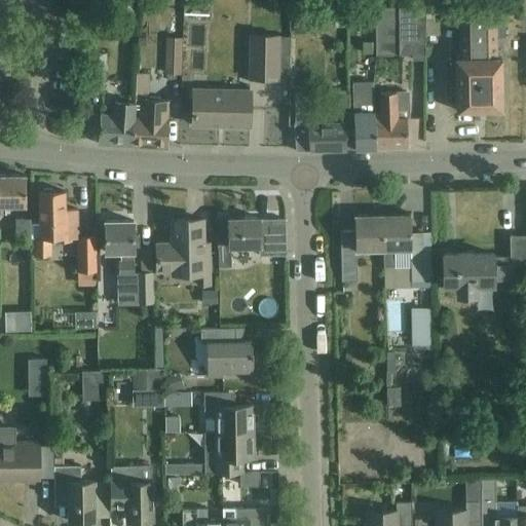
[(182,25),(207,24),(207,2),(182,3),(182,25)]
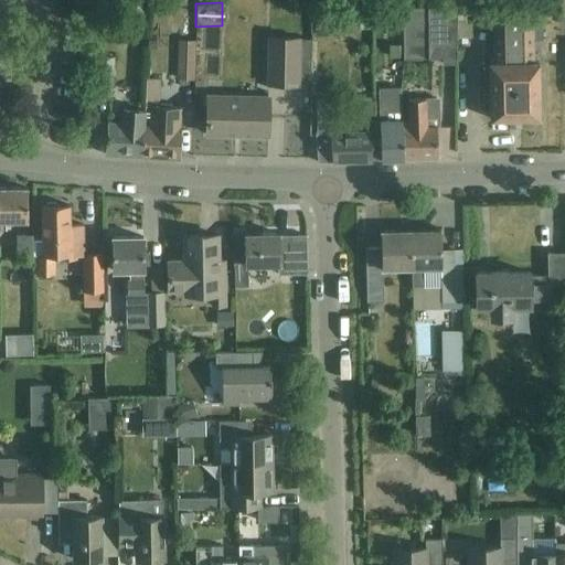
[(542,22),(531,23),(531,7),(492,8),(493,62),(489,62),(490,97),(490,119),(509,118),(509,128),(514,128),(521,127),(520,118),(540,118),(540,96),(539,61),(532,61),(532,40),(542,40),(542,22)]
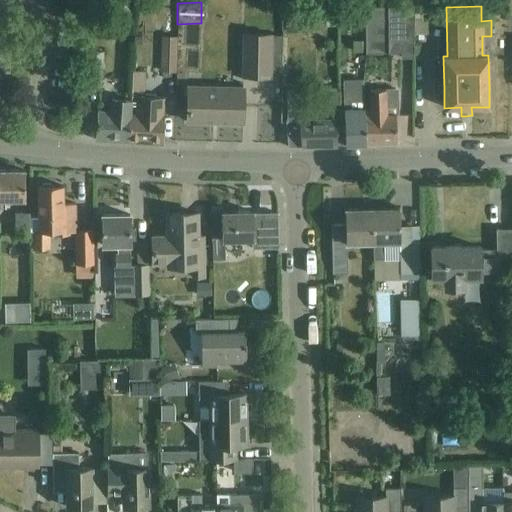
[(365,8),(365,53),(389,52),(402,52),(402,57),(413,57),(414,7),(389,8),(365,8)]
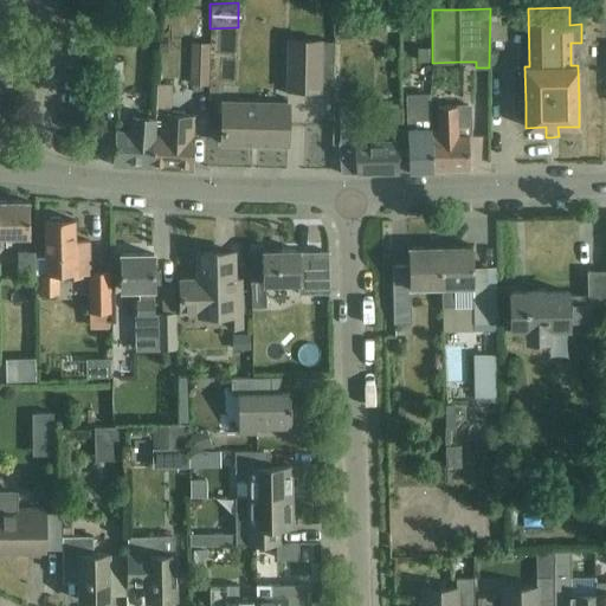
[(365,17),(340,17),(341,38),(365,38),(365,17)]
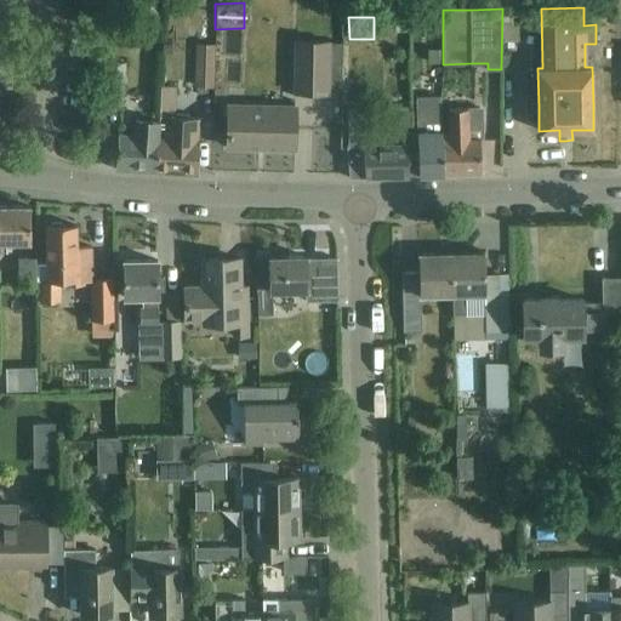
[(409,18),(398,18),(398,33),(409,33),(409,18)]
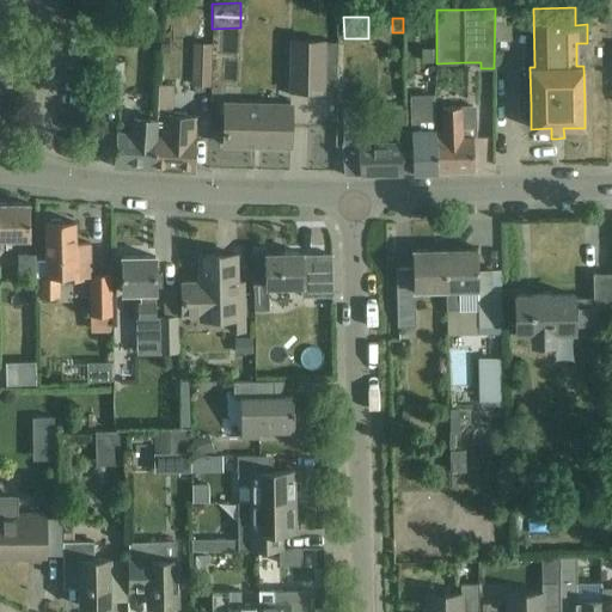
[(323,91),(323,85),(336,86),(337,41),(292,40),(291,91),(323,91)]
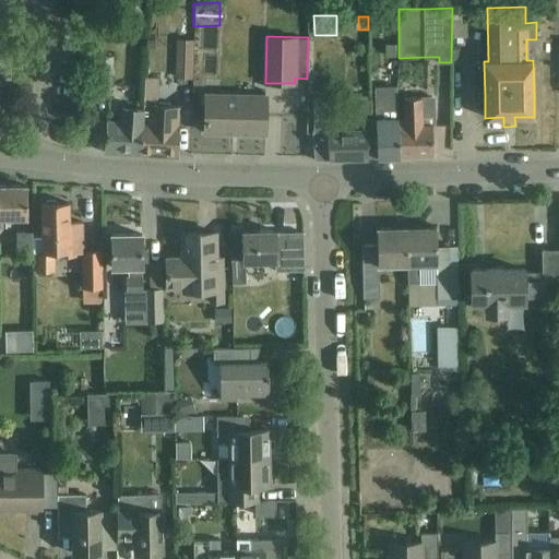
[(176,38),(175,78),(192,79),(193,39),(176,38)]
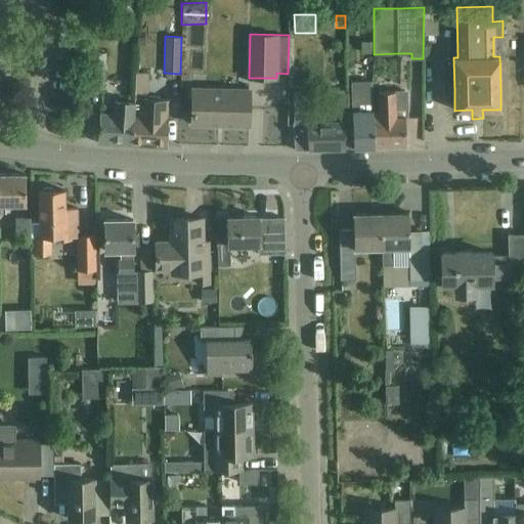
[(370,42),(360,43),(361,54),(370,54),(370,42)]
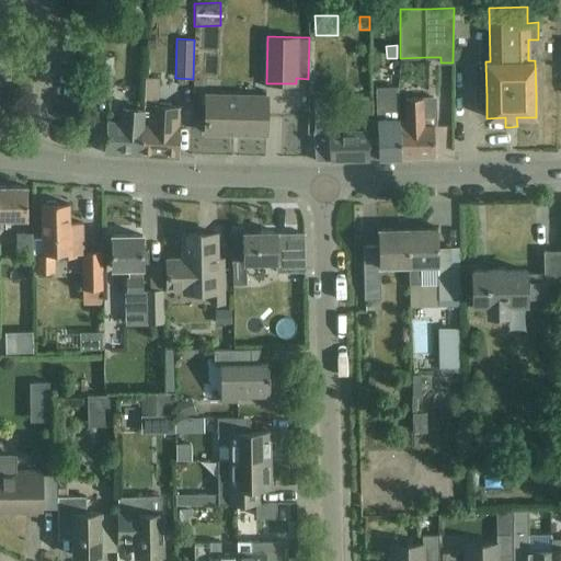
[(110,92),(112,57),(99,56),(95,91),(110,92)]
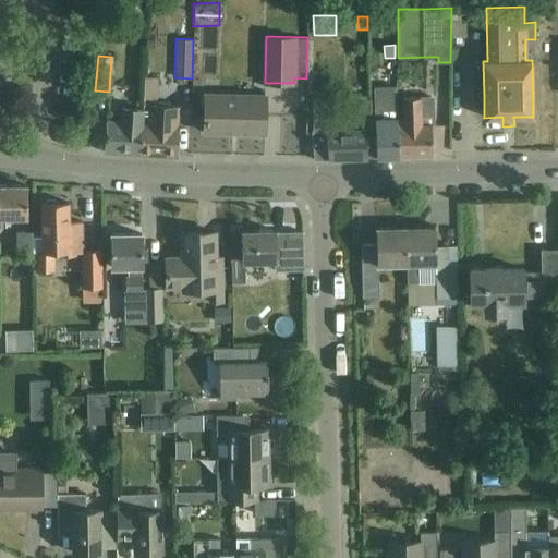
[(366,158),(397,157),(397,119),(396,86),(374,87),(375,119),(365,119),(366,131),(366,136),(366,158)]
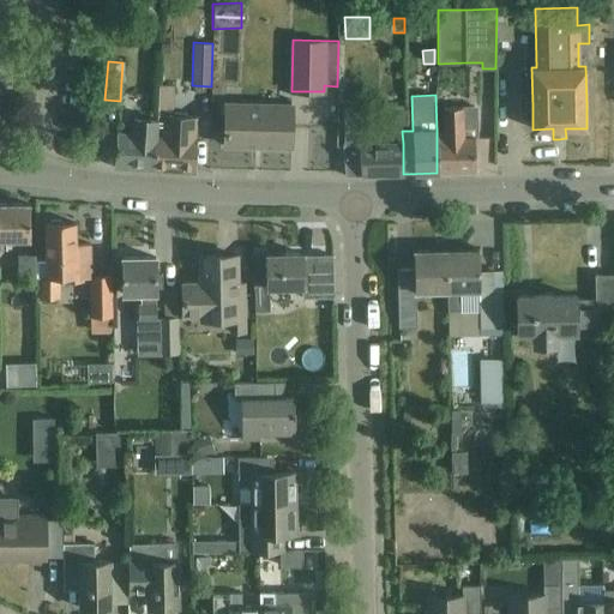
[(290,146),(292,122),(292,104),(226,103),(224,145),(290,146)]
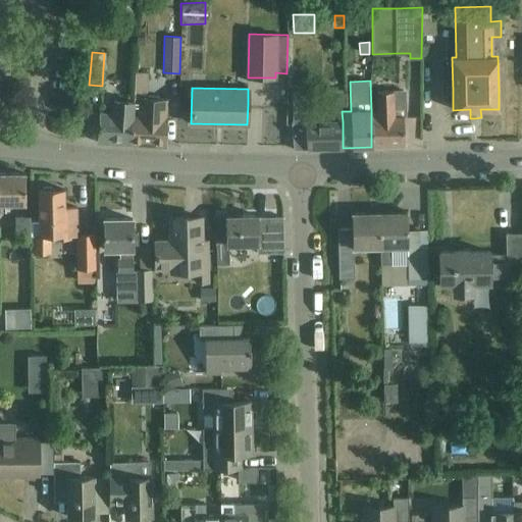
[(326,106),(346,106),(346,91),(326,91),(326,106)]
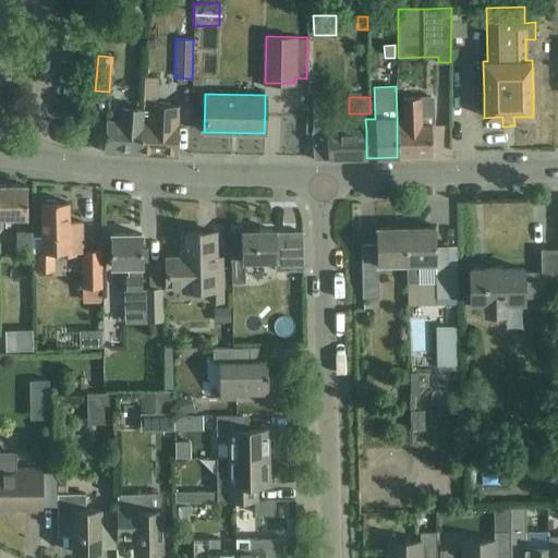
[(402,119),(397,119),(397,157),(432,156),(432,124),(422,124),(422,97),(402,98),(402,119)]
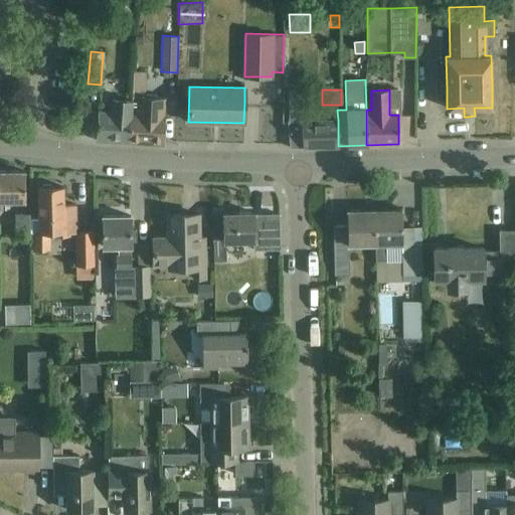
[(300,93),(289,93),(290,148),(338,147),(338,146),(338,126),(338,121),(301,122),(300,93)]
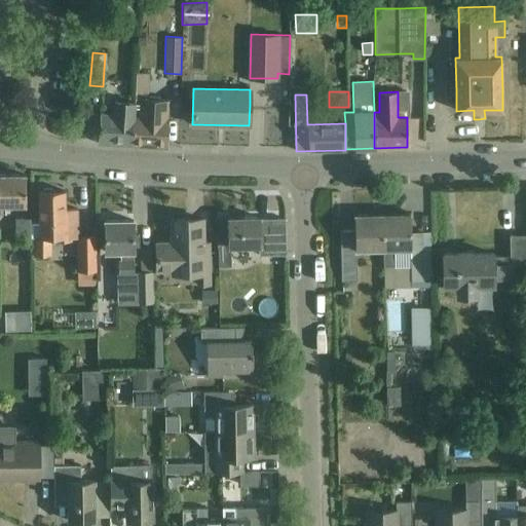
[(135,99),(135,103),(133,146),(166,148),(168,117),(167,117),(168,100),(140,99),(135,99)]
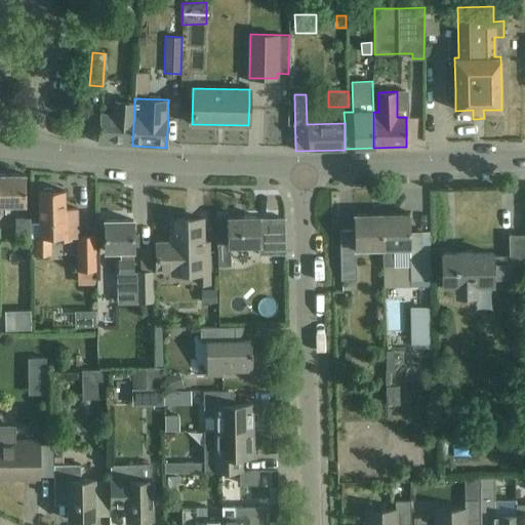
[(132,146),(134,103),(115,102),(114,114),(98,113),(98,123),(97,144),(132,146)]
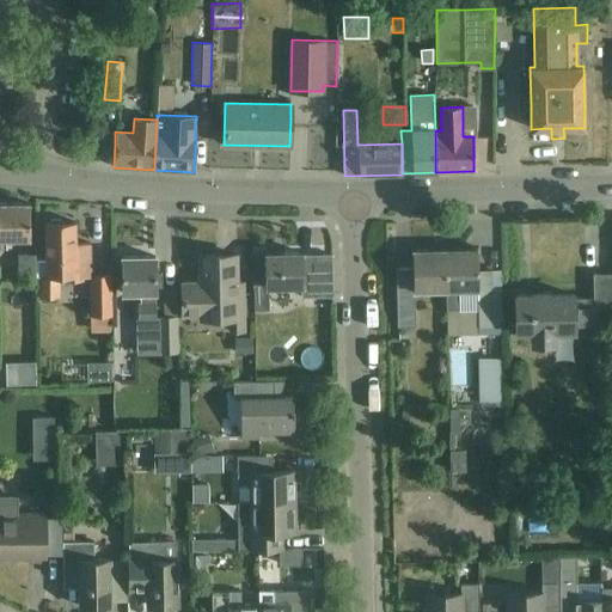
[(29,203),(0,203),(0,239),(30,239),(29,203)]
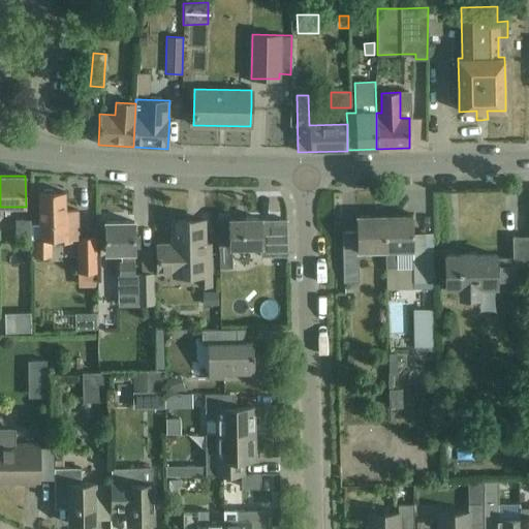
[(39,224),(31,224),(31,240),(39,239),(56,239),(56,242),(71,242),(71,240),(78,240),(78,238),(78,210),(70,210),(65,211),(64,192),(53,192),(53,189),(42,189),(42,192),(39,192),(39,213),(39,222),(39,224)]
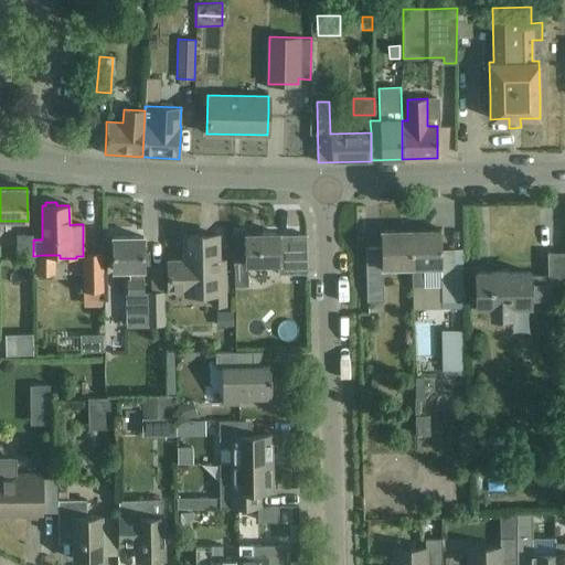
[(382,268),(412,268),(411,231),(381,232),(381,247),(365,247),(366,301),(383,301),(382,268)]
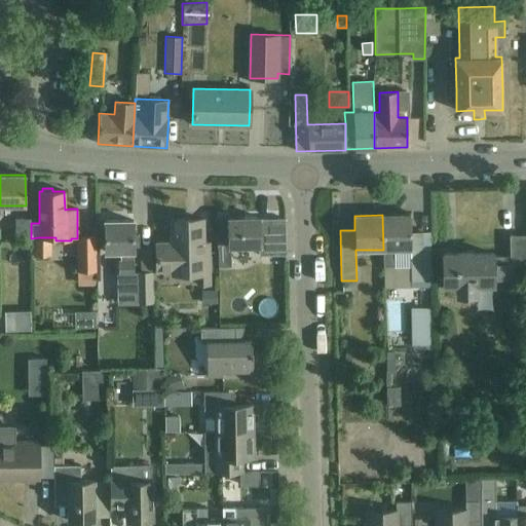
[(421,279),(421,255),(420,234),(410,234),(410,215),(382,215),(383,250),(383,266),(395,267),(395,250),(410,249),(411,279),(421,279)]
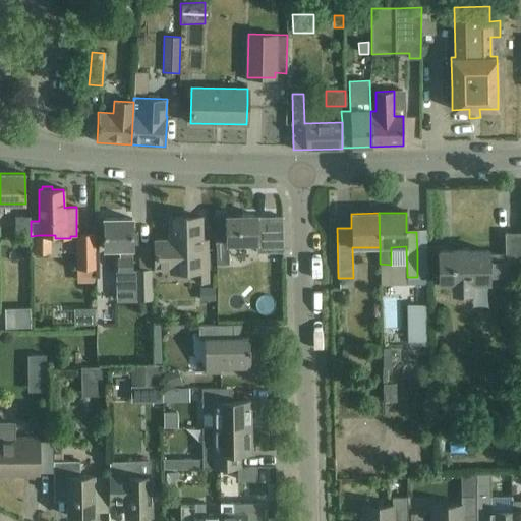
[(256,215),(215,216),(215,245),(216,245),(216,264),(228,264),(228,244),(255,244),(256,252),(270,252),(269,217),(256,217),(256,215)]
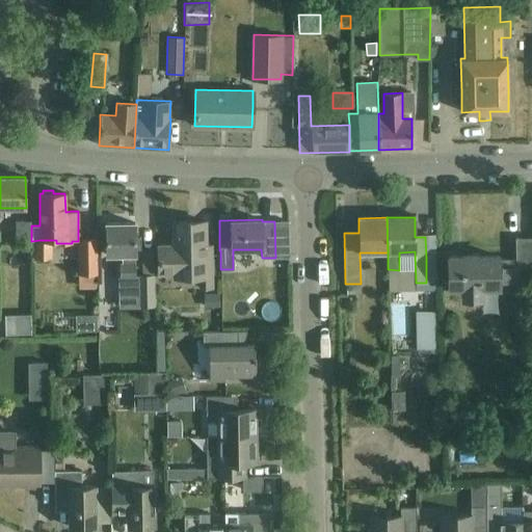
[(31,220),(16,220),(17,245),(31,245),(31,241),(31,225),(31,220)]
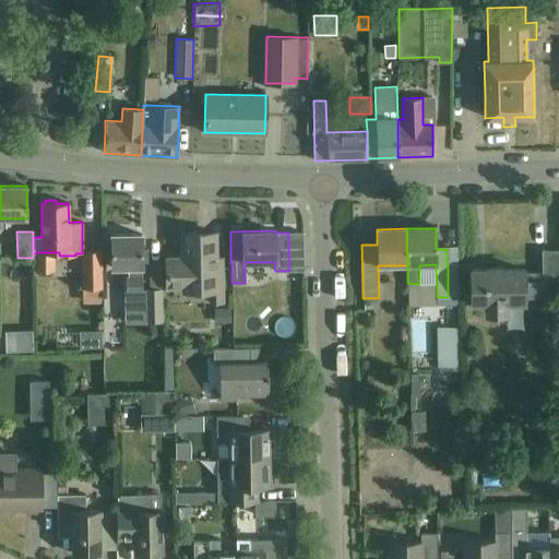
[(183,259),(166,259),(166,286),(183,286),(183,290),(211,289),(211,301),(222,301),(221,265),(215,265),(214,233),(182,234),(183,259)]
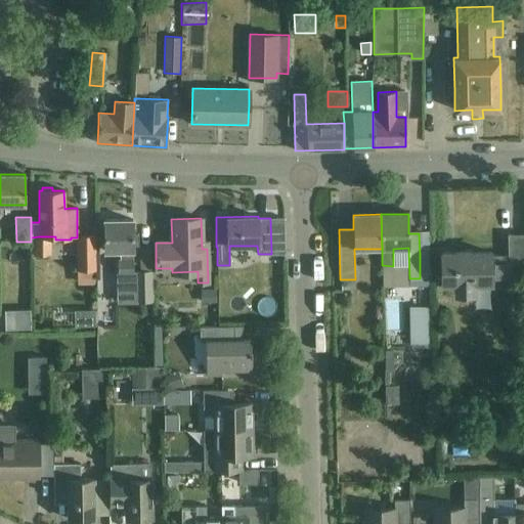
[(104,220),(104,241),(104,252),(119,251),(119,259),(116,259),(116,273),(133,272),(133,259),(132,259),(132,251),(138,251),(138,234),(133,234),(132,219),(104,220)]
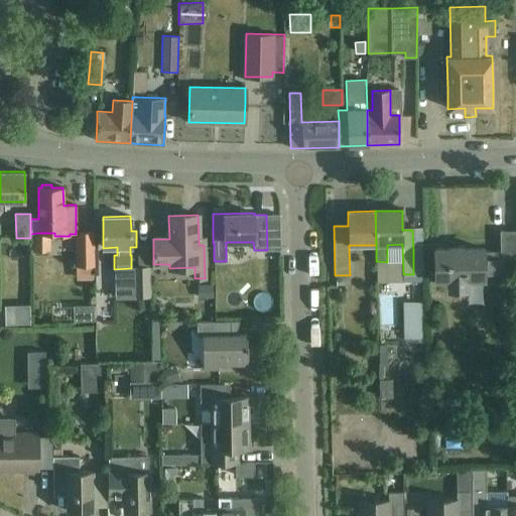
[(515,230),(500,231),(500,251),(500,271),(515,270),(515,230)]
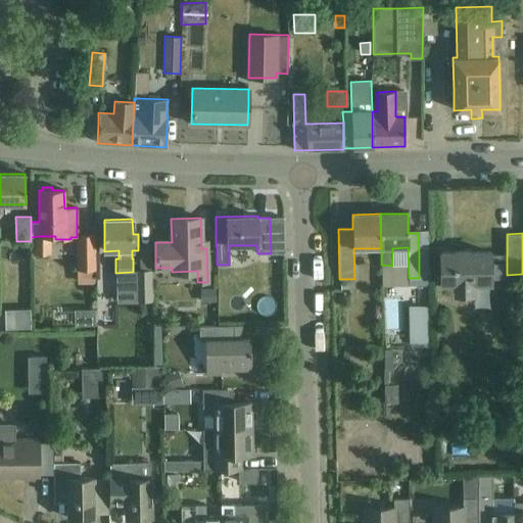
[(78,235),(77,235),(77,237),(77,239),(77,265),(77,270),(78,282),(96,282),(95,252),(95,237),(95,235),(78,235)]
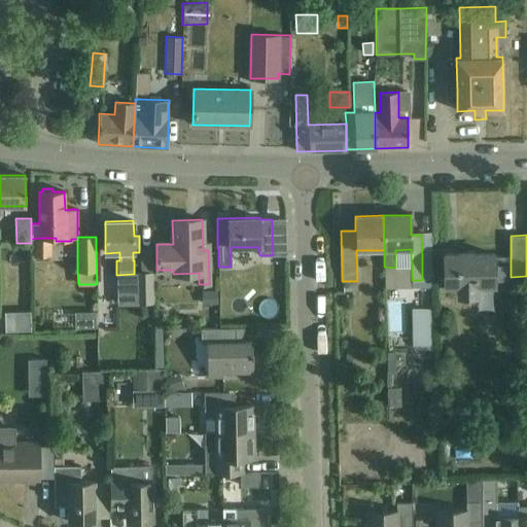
[(460,254),(444,254),(445,285),(457,285),(457,295),(476,295),(476,285),(493,285),(493,254),(472,254),(472,251),(460,251),(460,254)]
